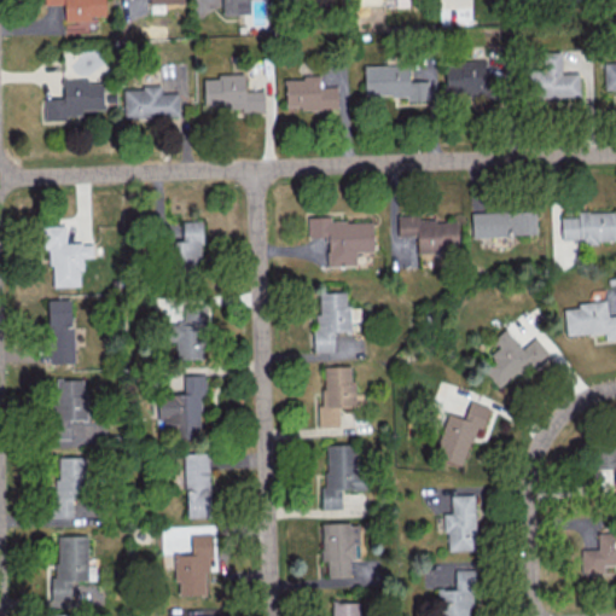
[(46,0),(46,7),(65,6),(67,34),(89,33),(89,19),(108,18),(105,0),(46,0)]
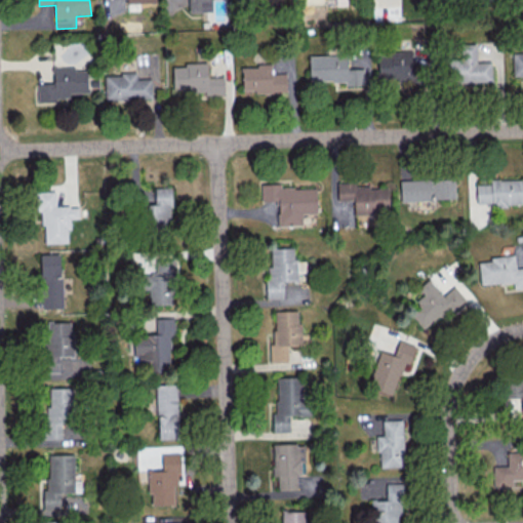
[(190,0),(191,14),(214,13),(213,0),(220,0),(190,0)]
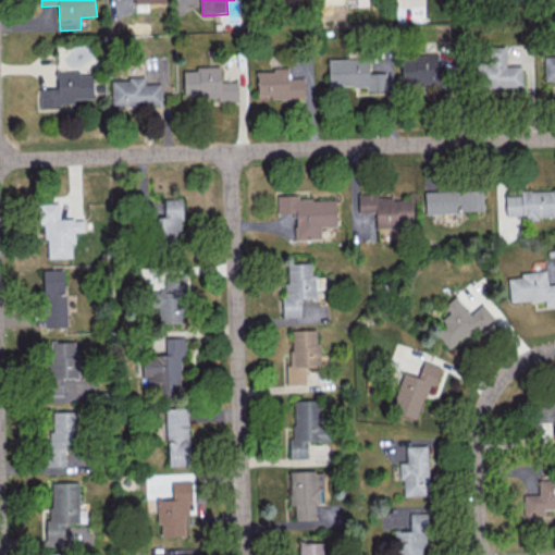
[(523,88),(523,68),(507,68),(507,48),(490,49),(491,63),(473,63),(475,90),(523,88)]
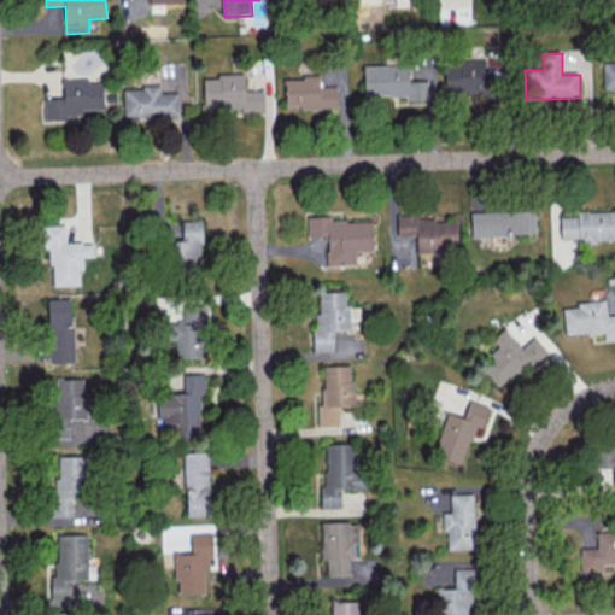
[(447,94),(490,93),(488,62),(446,64),(447,94)]
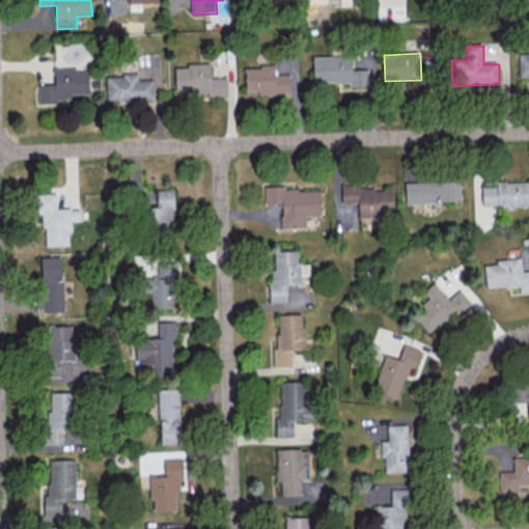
[(314,58),(314,84),(350,83),(350,88),(370,88),(369,72),(353,72),(353,57),(314,58)]
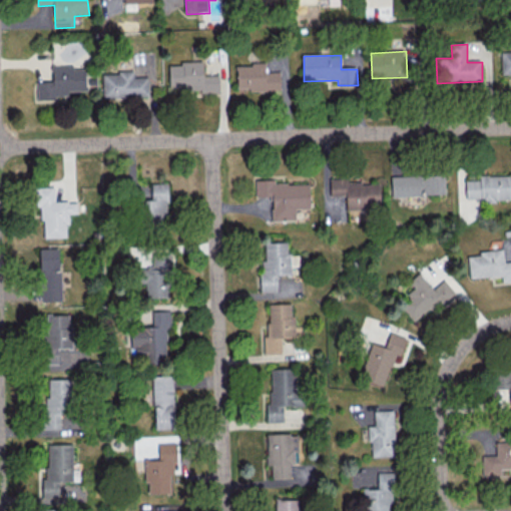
[(220,76),(203,77),(203,64),(170,65),(170,92),(220,91),(220,76)]
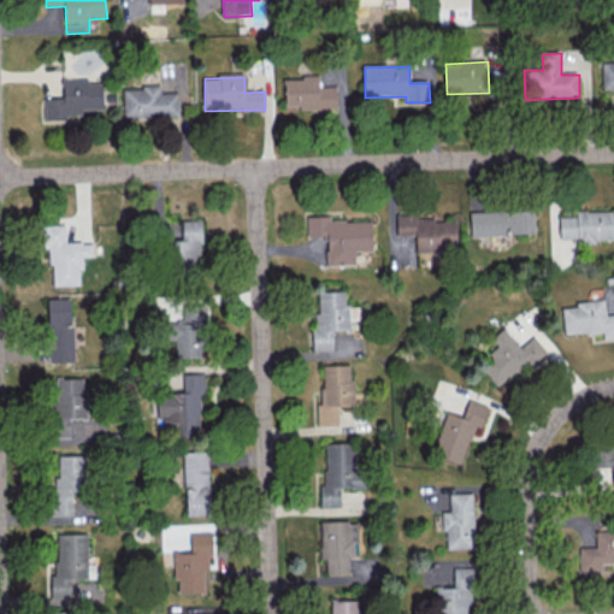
[(337,88),(320,89),(320,78),(285,80),(287,108),(300,107),(300,112),(338,111),(337,88)]
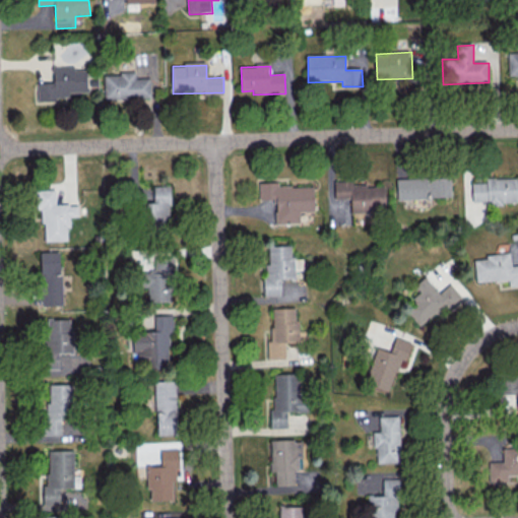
[(39,102),(70,100),(70,94),(88,93),(87,68),(54,70),(55,83),(39,84),(39,102)]
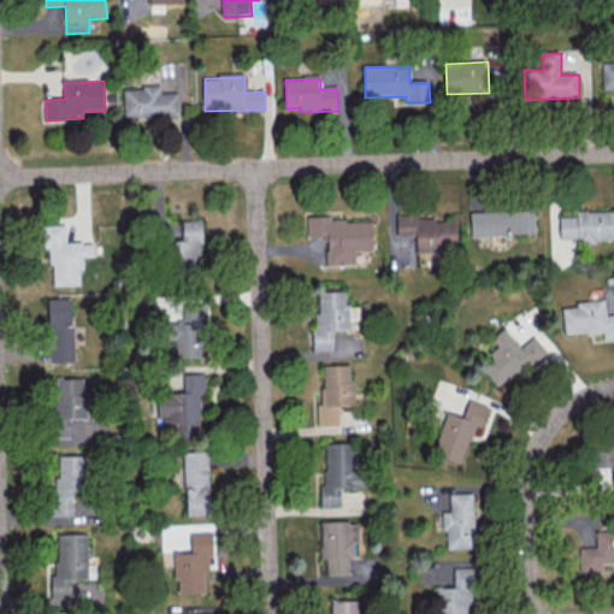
[(163,94),(161,88),(125,89),(125,119),(181,118),(179,94),(163,94)]
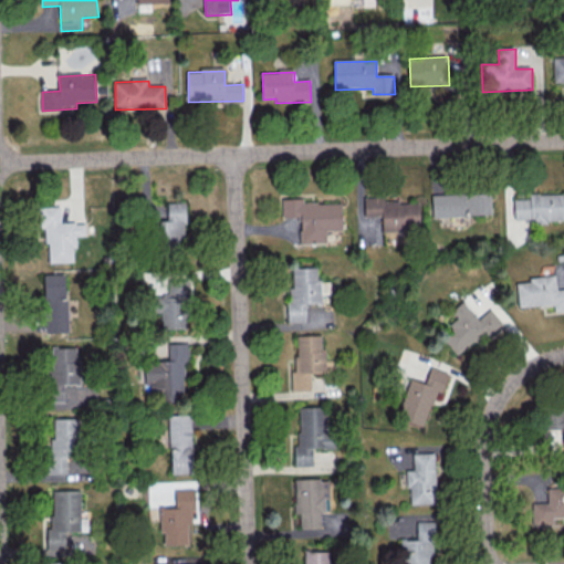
[(434,218),(492,217),(492,194),(434,196),(434,218)]
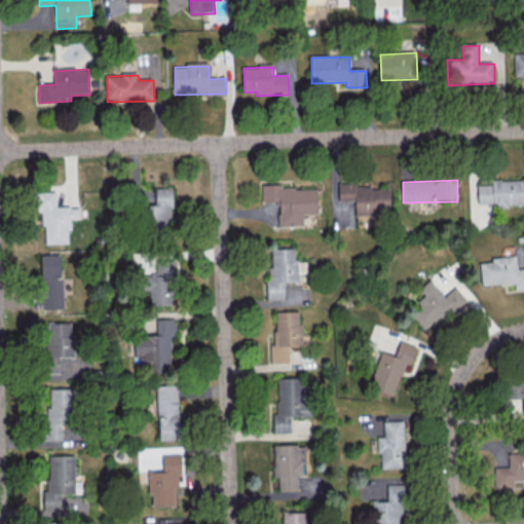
[(478,186),(479,206),(496,204),(496,208),(523,208),(523,181),(493,182),(493,186),(478,186)]
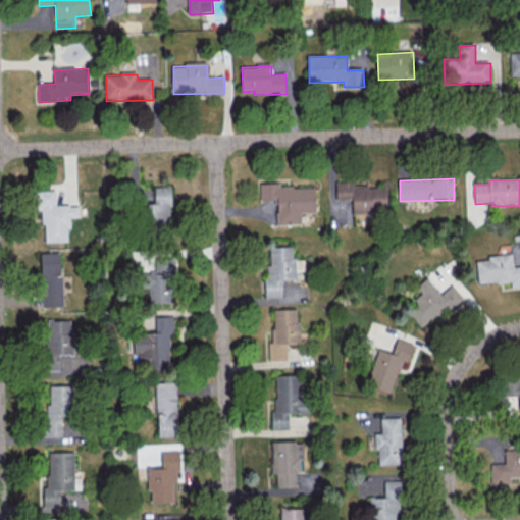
[(336,184),(338,202),(353,201),(354,215),(388,213),(387,188),(356,189),(356,183),(336,184)]
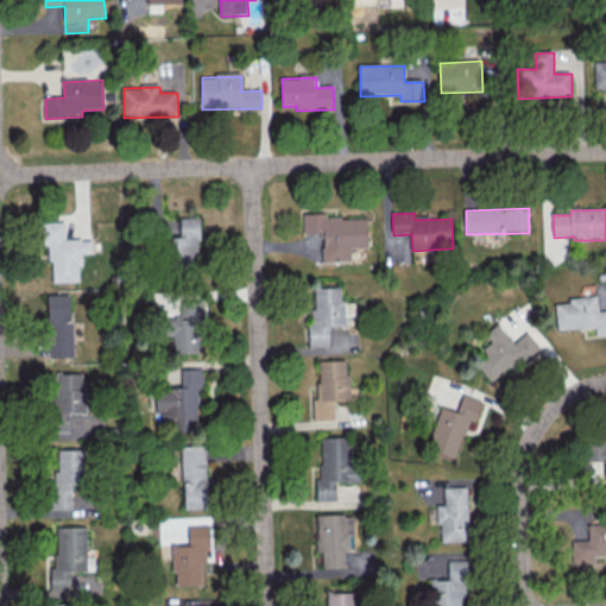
[(368,219),(328,220),(328,215),(304,215),(304,235),(323,235),(324,264),(352,264),(352,250),(368,250),(368,219)]
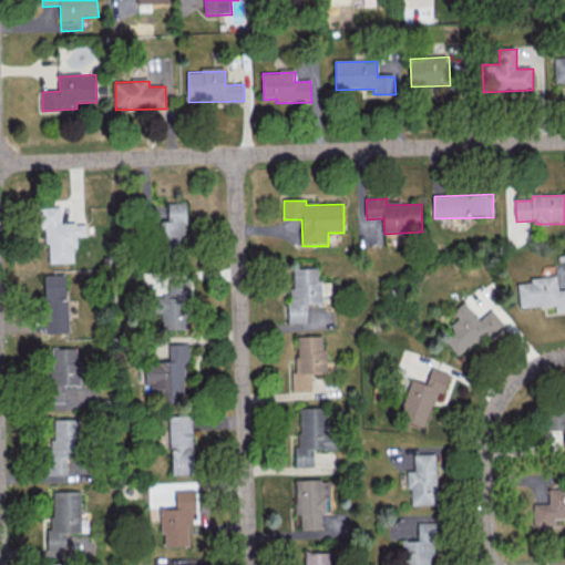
[(186,204),(168,204),(170,223),(156,223),(156,247),(186,246),(186,204)]
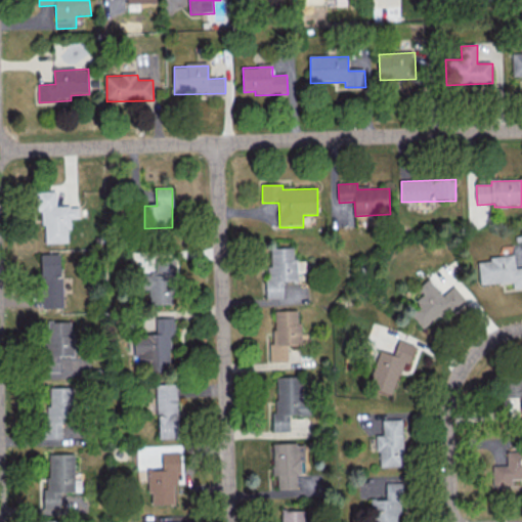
[(45,245),(71,244),(70,220),(80,219),(80,208),(57,208),(56,192),(37,192),(38,213),(44,213),(45,245)]
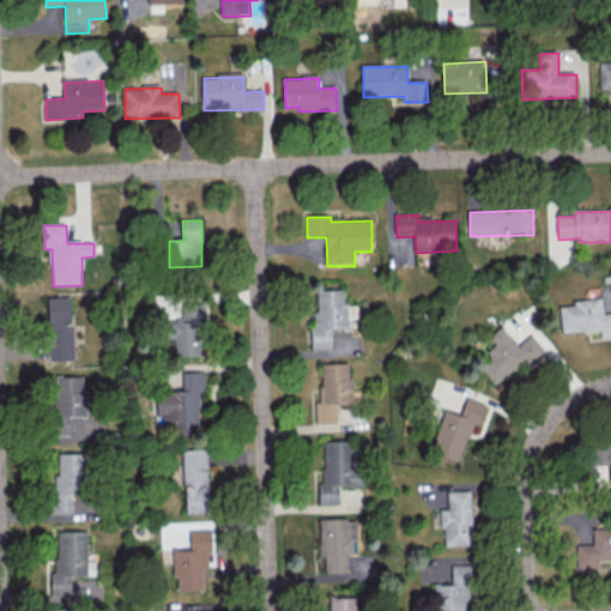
[(74,362),(73,298),(49,300),(50,363),(74,362)]
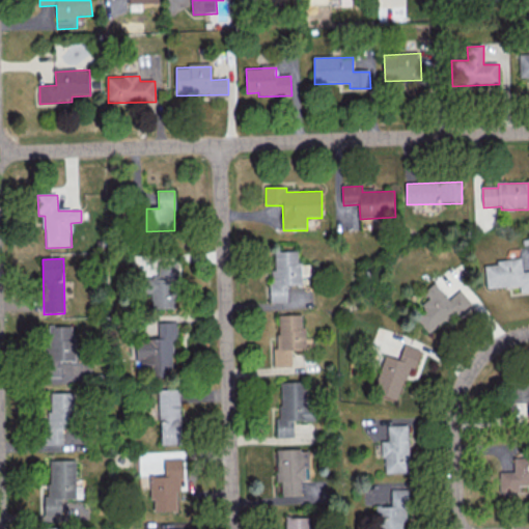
[(488,290),(521,287),(522,295),(528,293),(528,272),(524,273),(522,259),(497,262),(497,266),(485,267),(488,290)]
